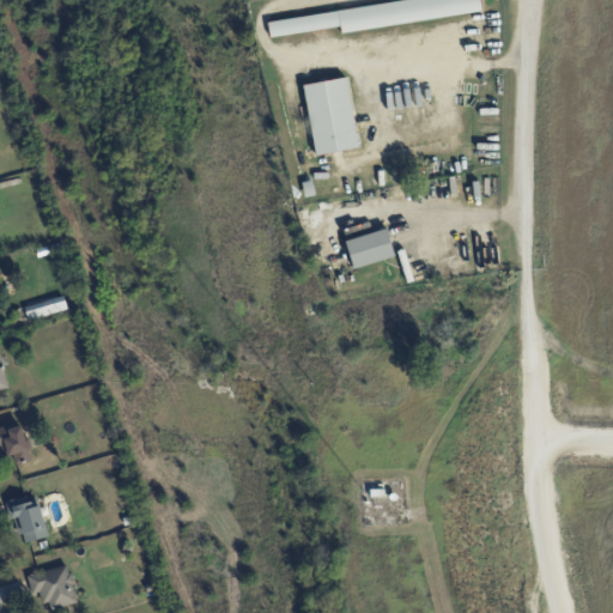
[(269,36),(340,26),(340,31),(481,12),(479,0),(408,0),(267,19),(269,36)]
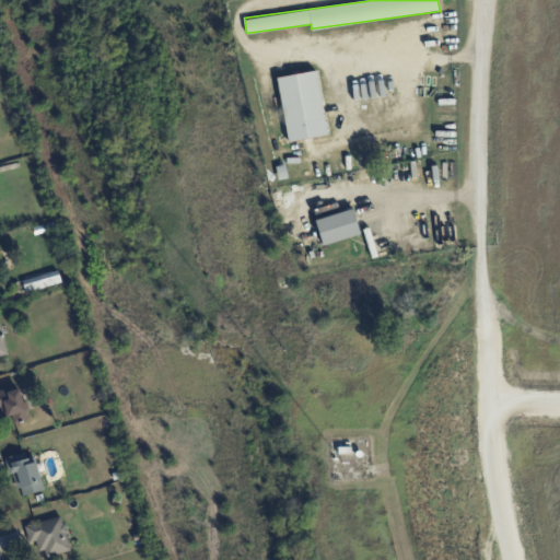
[(277,78),(288,141),(327,135),(316,70),(277,78)]
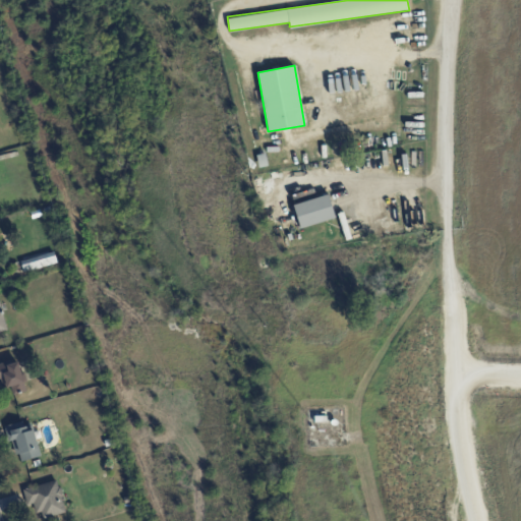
[(335,219),(329,194),(293,204),(299,228),(335,219)]
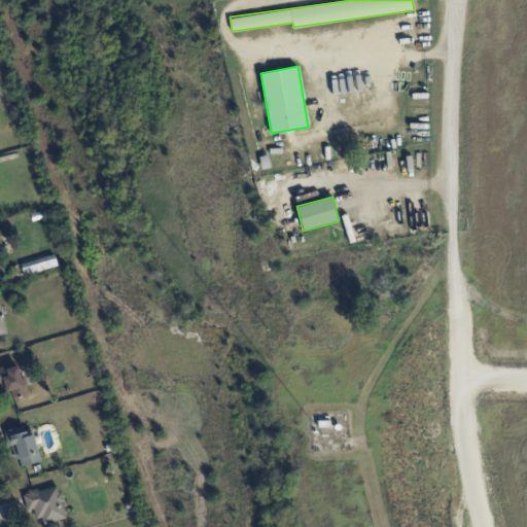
[(58,267),(55,255),(22,261),(24,273),(58,267)]
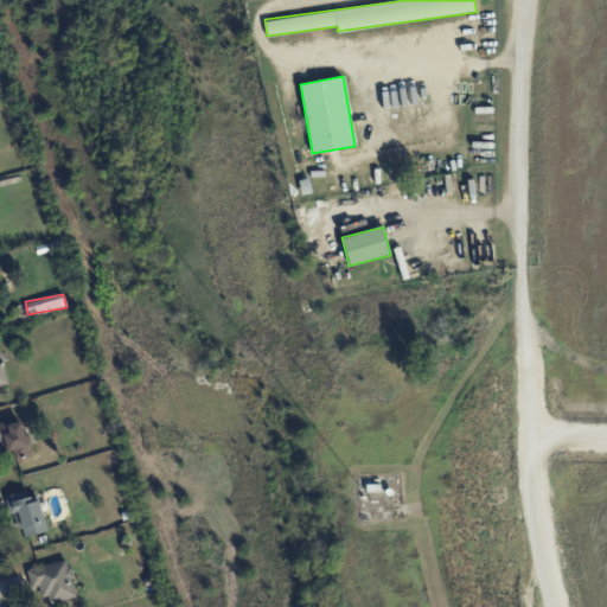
[(0,442),(2,452),(13,449),(16,458),(31,454),(21,419),(0,423),(0,442)]
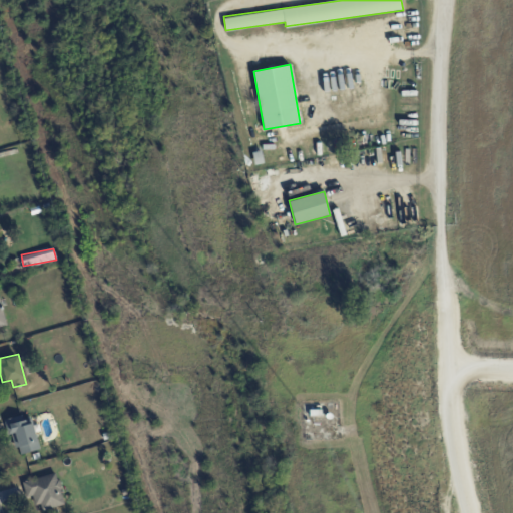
[(9,418),(18,454),(39,449),(32,418),(23,420),(22,415),(9,418)]
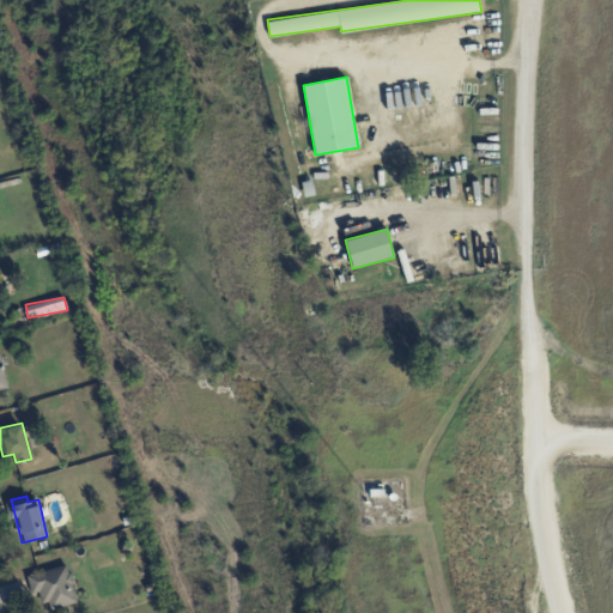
[(77,602),(67,564),(26,575),(31,593),(42,590),(47,611),(77,602)]
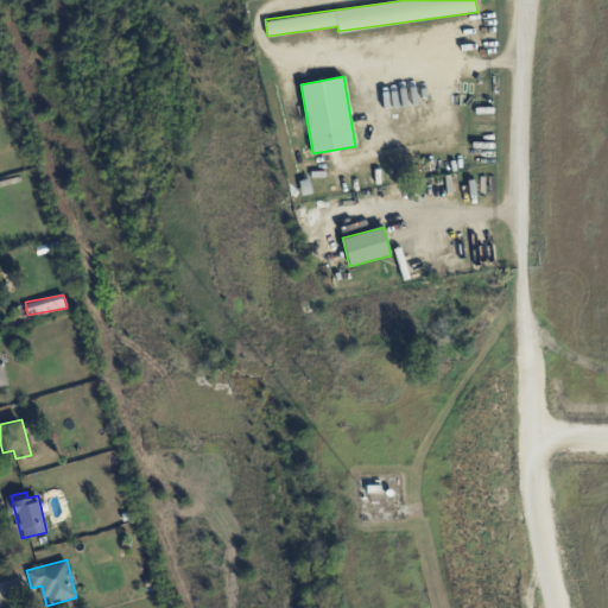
All buildings are outlined.
